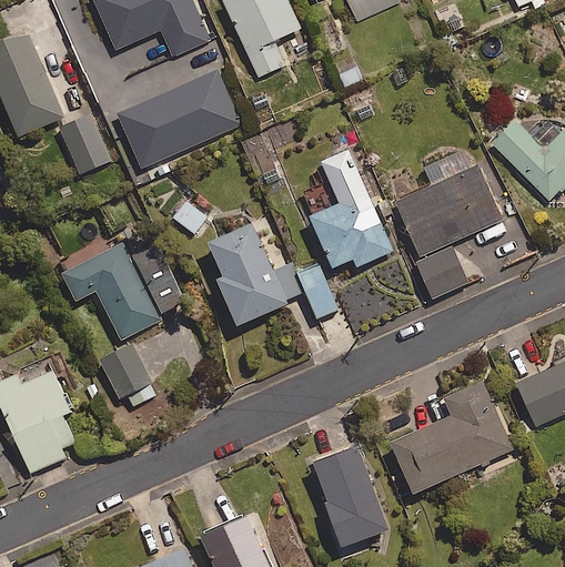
[(207,42),(189,0),(93,0),(113,49),(161,30),(171,57),(207,42)]
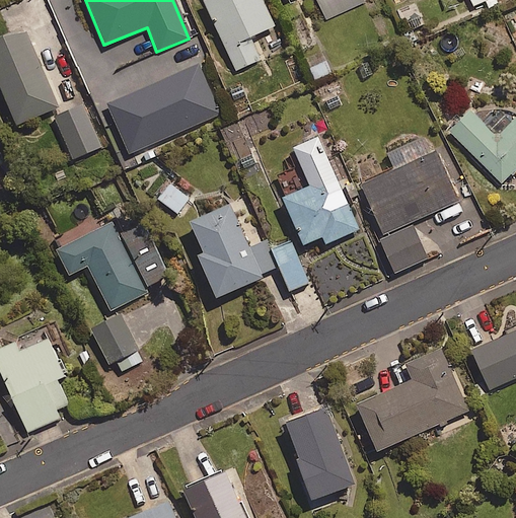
[(274,26),(262,0),(204,0),(234,70),(259,60),(248,37),(274,26)]
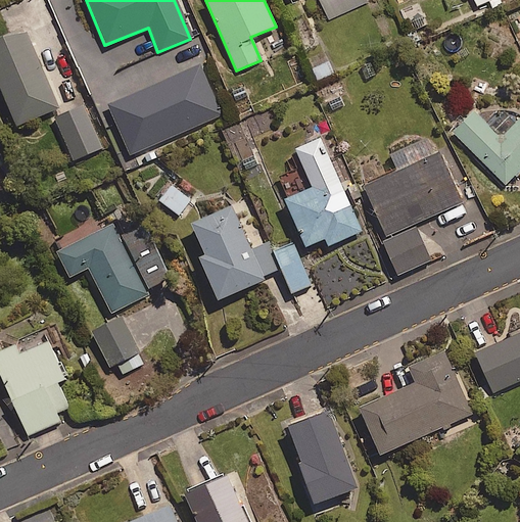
[(317,0),(326,19),(365,3),(364,0),(317,0)]
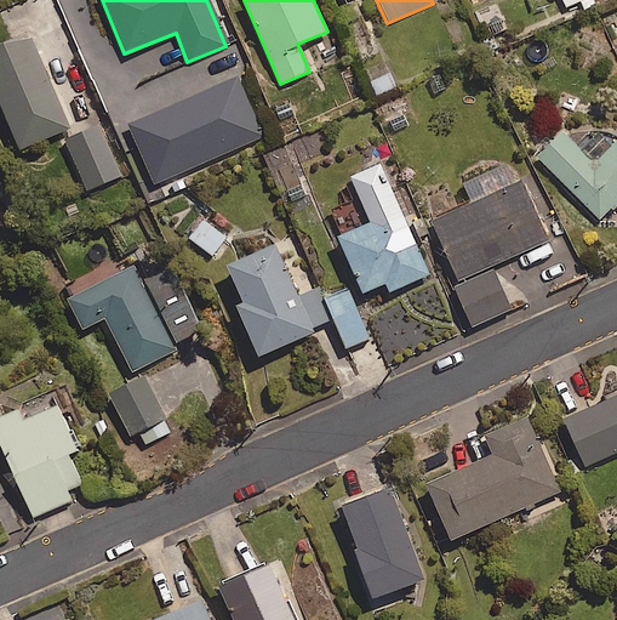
[(583,0),(556,0),(561,10),(583,0)]
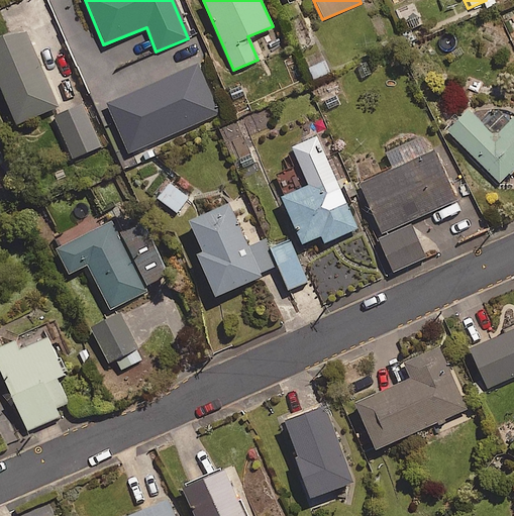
[(56,108),(24,29),(0,39),(0,84),(16,124),(56,108)]
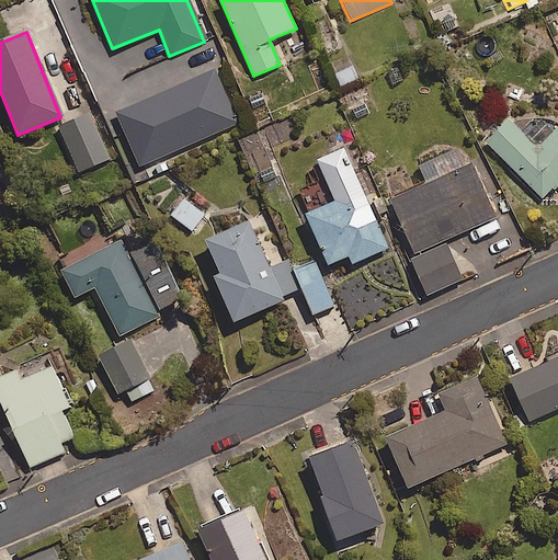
[(236,124),(212,70),(116,113),(139,166),(236,124)]
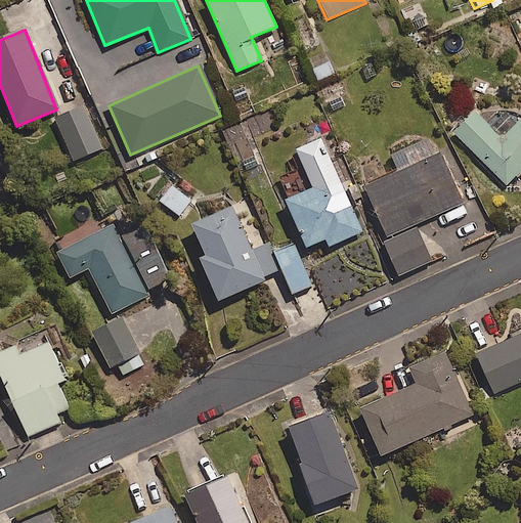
[(99,148),(81,106),(54,119),(73,161),(99,148)]
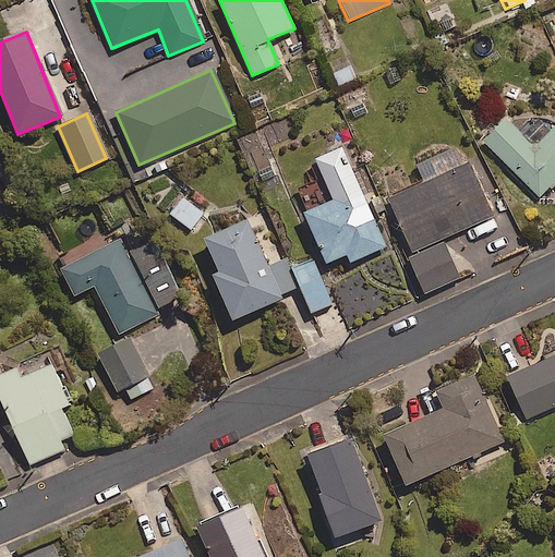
[(530,148),(501,119),(478,143),(534,198),(554,177),(554,125),(554,124),(530,148)]
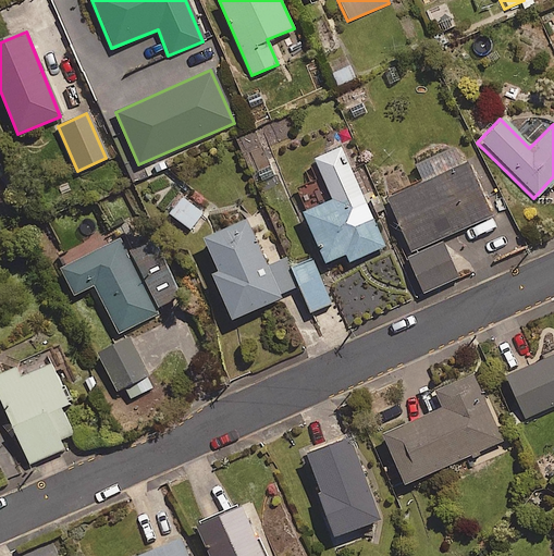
[(384,246),(343,147),(316,158),(333,200),(305,212),(325,262),(345,254),(348,261),(384,246)]
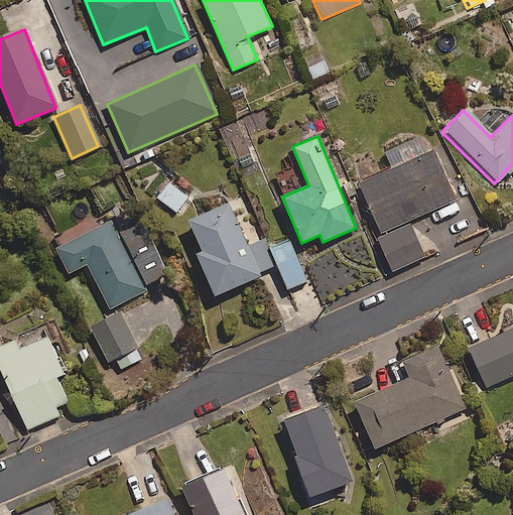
[(455,201),(432,151),(359,184),(381,236),(376,238),(391,271),(423,257),(407,221),(455,201)]
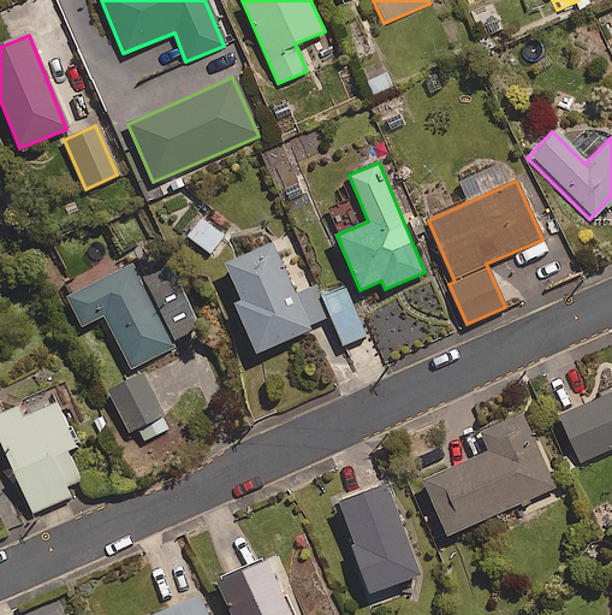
[(223,237),(200,217),(183,235),(206,255),(223,237)]
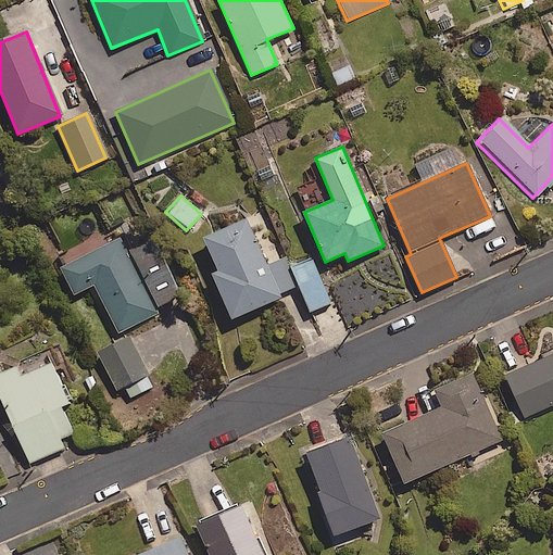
[(265,266),(244,219),(204,237),(217,269),(211,272),(231,318),(297,290),(283,259),(265,266)]
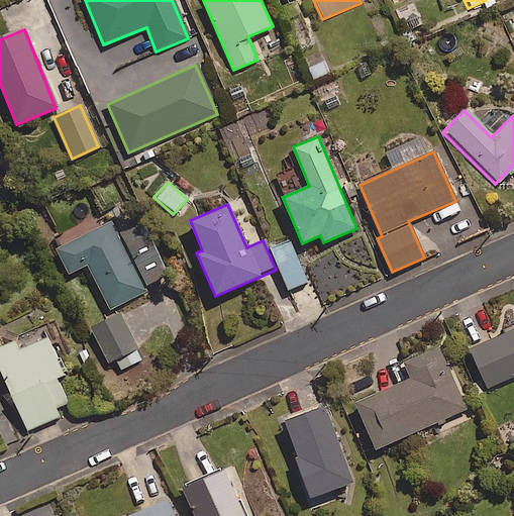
[(144,292),(109,222),(56,249),(69,274),(87,265),(110,309),(144,292)]
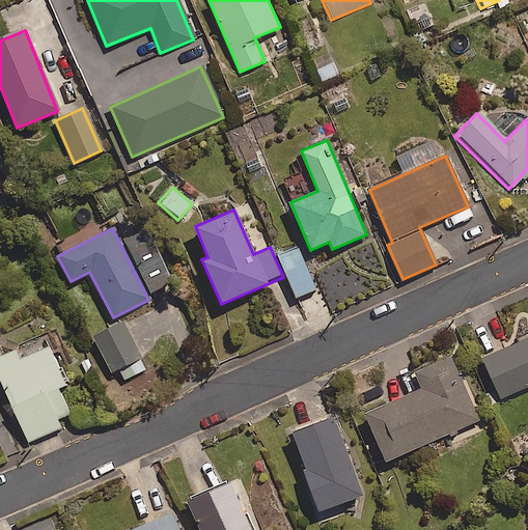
[(143,228),(123,238),(151,294),(170,284),(143,228)]
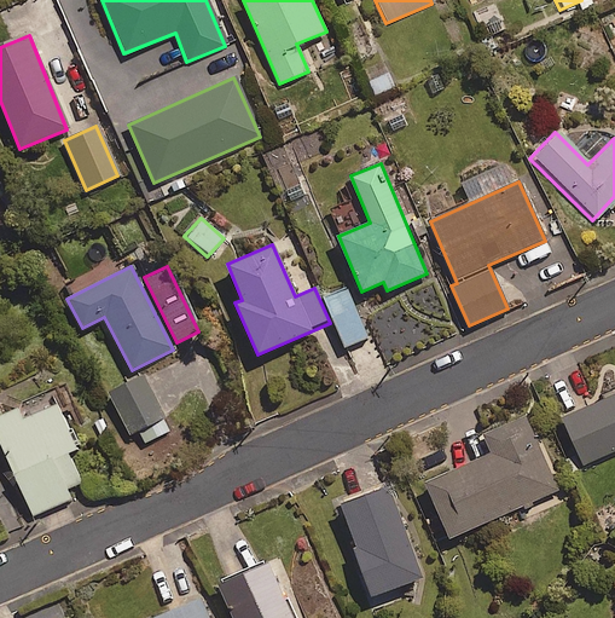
[(364,339),(347,290),(324,299),(341,347),(364,339)]
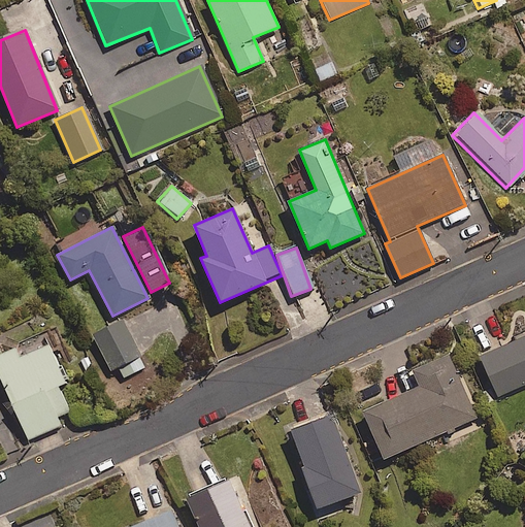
[(138,357),(122,322),(93,335),(109,370),(138,357)]
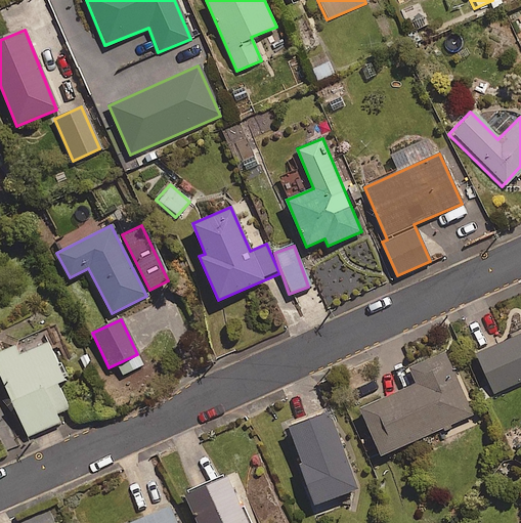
[(67,379),(46,332),(0,351),(0,374),(27,436),(59,423),(55,413),(69,408),(57,383),(67,379)]
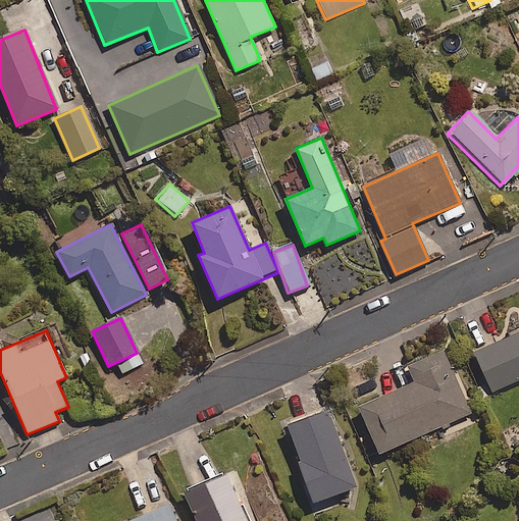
[(518,379),(518,331),(474,352),(492,392),(518,379)]
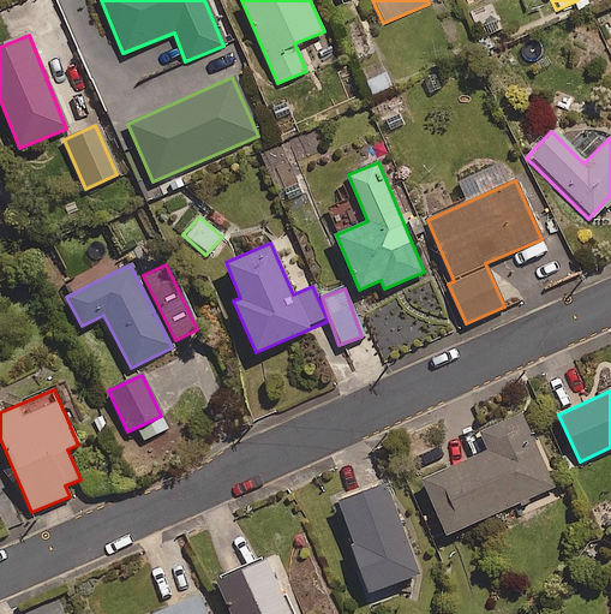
[(551,488),(519,413),(479,430),(487,451),(423,478),(447,534),(551,488)]
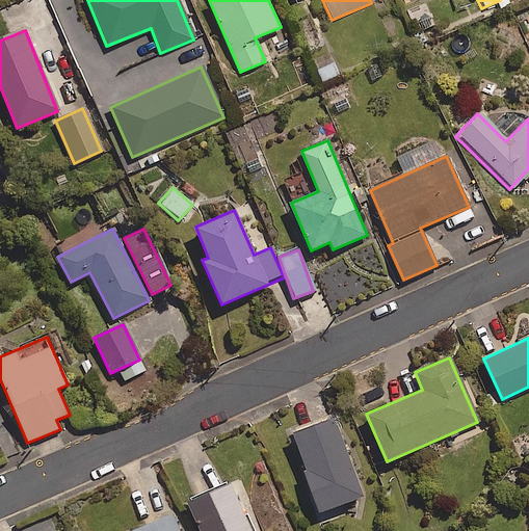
[(363,498),(337,415),(294,428),(320,511),(363,498)]
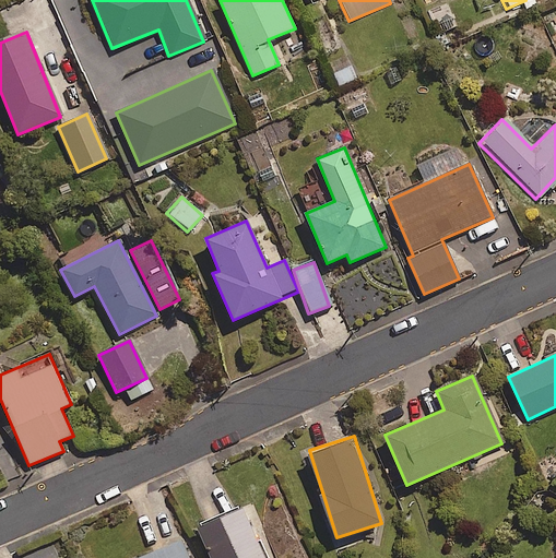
[(263,557),(243,507),(198,525),(211,557),(263,557)]
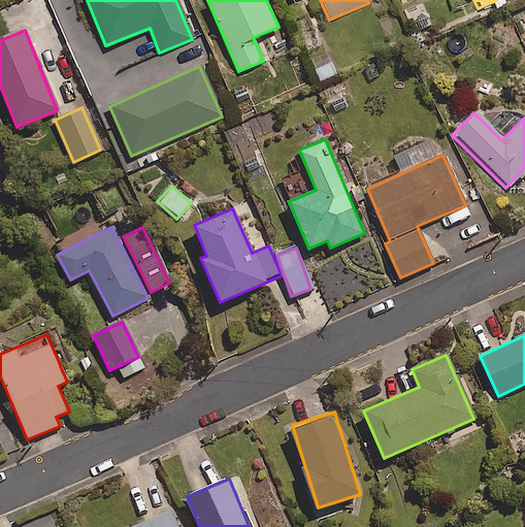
[(177,526),(170,511),(130,526),(177,526)]
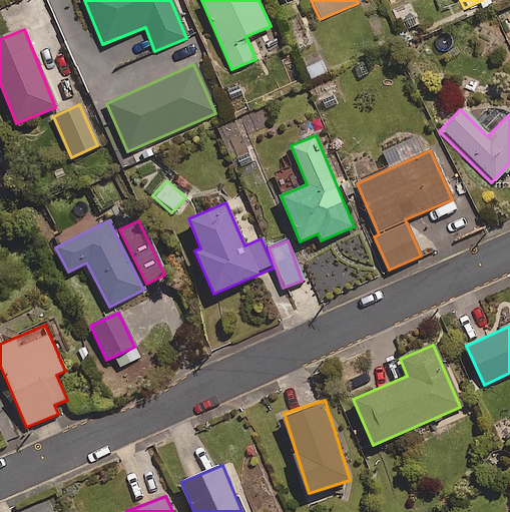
All buildings are outlined.
